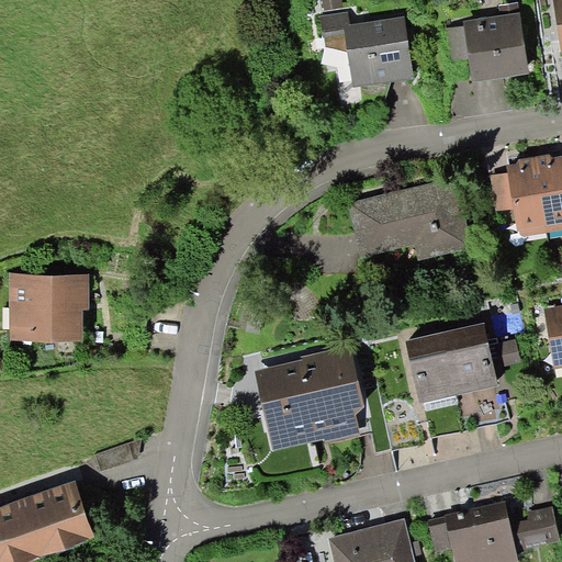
[(343,7),(341,0),(321,0),(323,11),(343,7)]
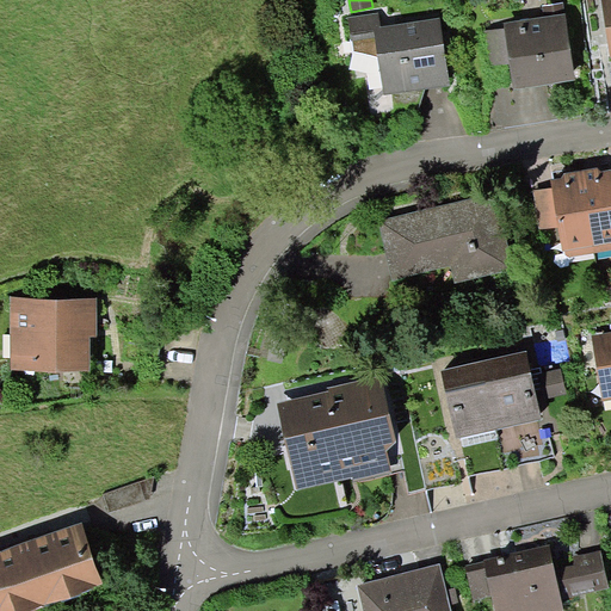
[(542,5),(544,17),(566,13),(563,1),(542,5)]
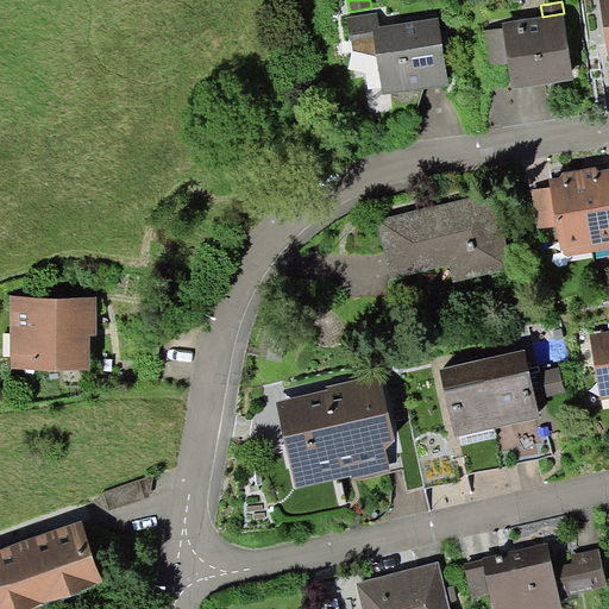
[(378,12),(346,17),(350,41),(352,41),(353,51),(377,56),(383,94),(449,85),(439,17),(380,25),(378,12)]
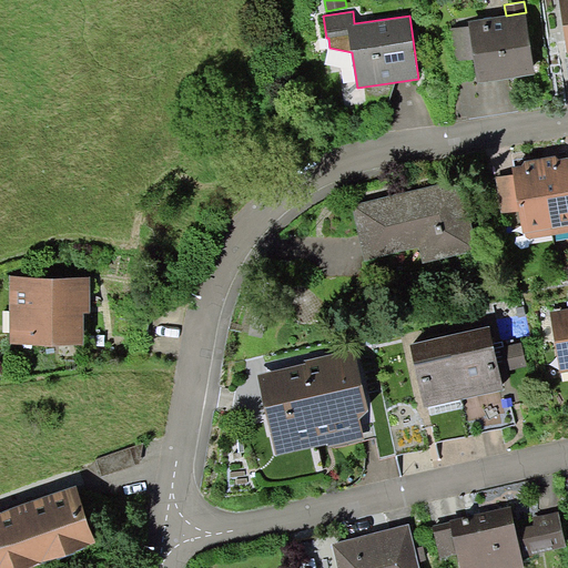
[(506,16),(468,21),(469,27),(475,59),(478,82),(535,73),(526,12),(506,16)]
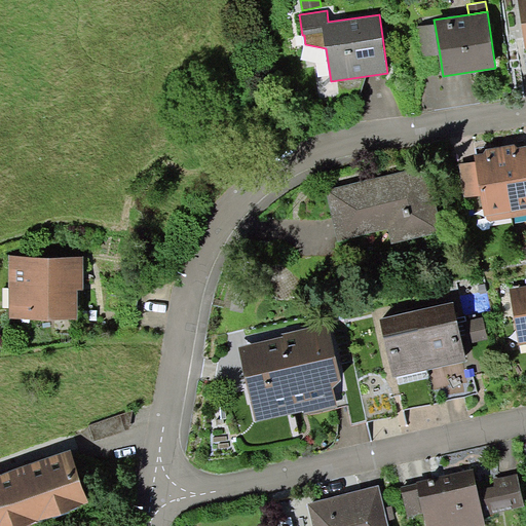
[(440,54),(435,25),(416,27),(421,57),(440,54)]
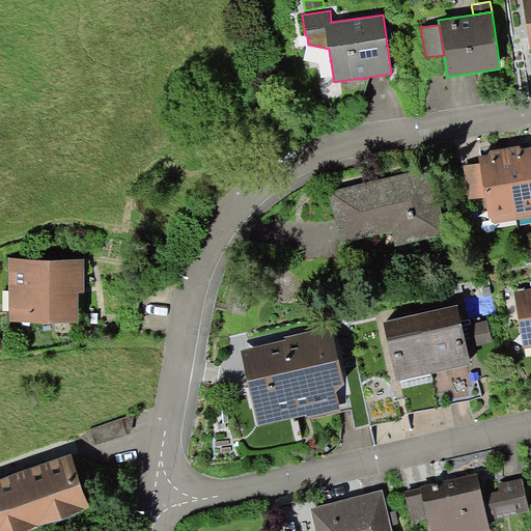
[(520,145),(506,147),(518,220),(530,217),(530,146),(523,147),(520,145)]
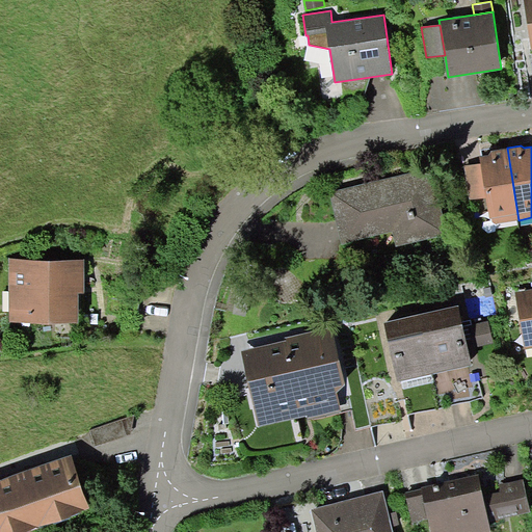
[(494,224),(519,220),(507,148),(491,150),(489,154),(480,156),(481,163),(486,196),(489,217),(491,217),(494,224)]
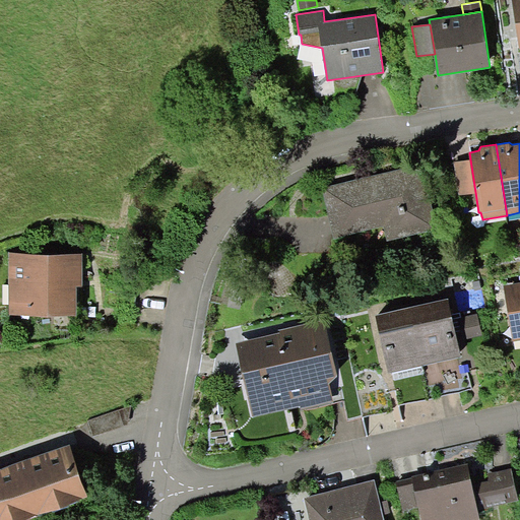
[(475,192),(470,159),(455,161),(460,195),(475,192)]
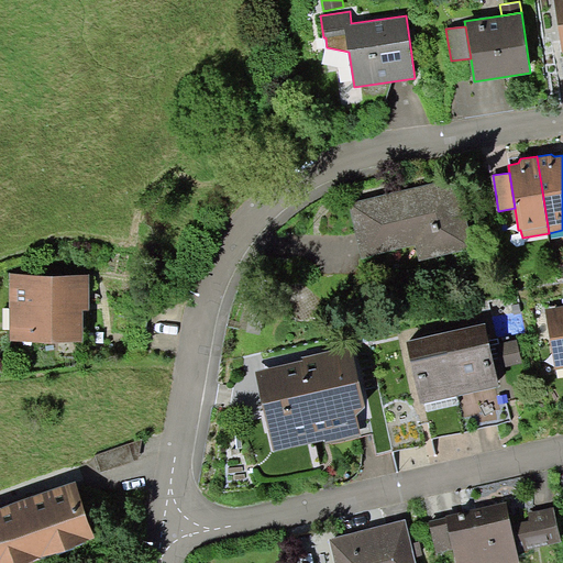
[(453,177),(348,202),(361,258),(415,245),(419,262),(470,249),(453,177)]
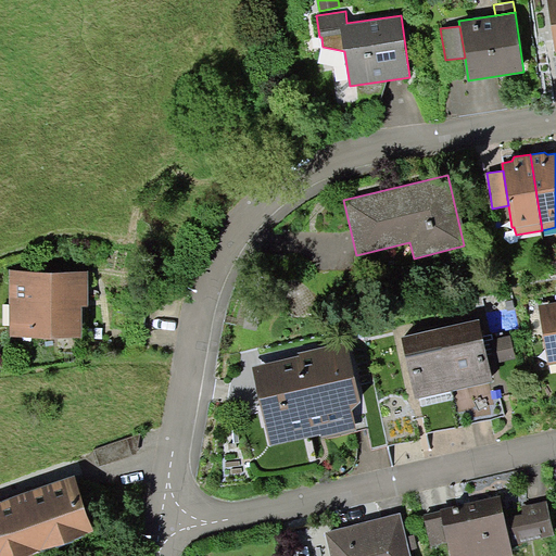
[(89,270),(11,270),(10,337),(81,337),(83,305),(89,305),(89,270)]
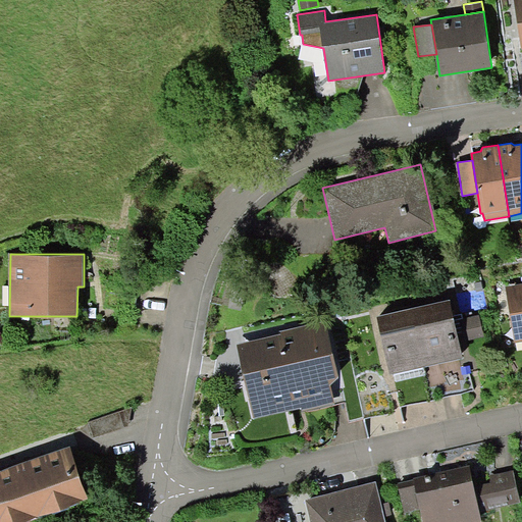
[(521,282),(506,285),(515,342),(521,341),(521,282)]
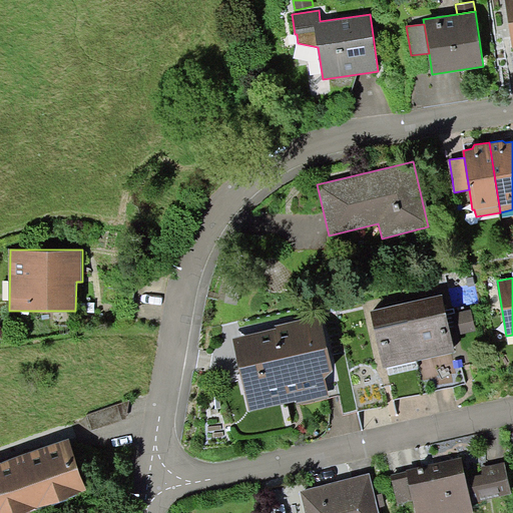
[(442,294),(406,303),(419,360),(456,352),(442,294)]
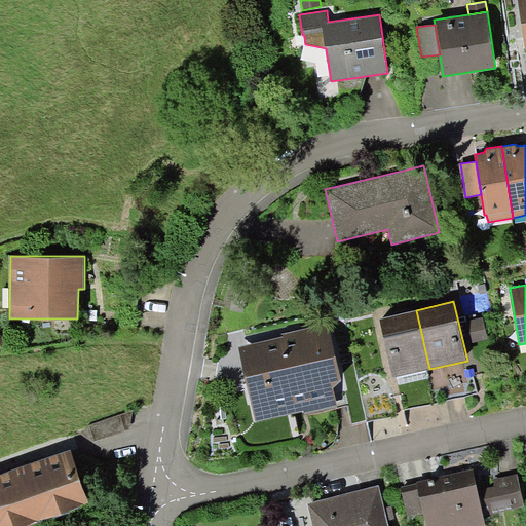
[(426,370),(429,369),(416,310),(380,318),(393,378),(398,377),(426,370)]
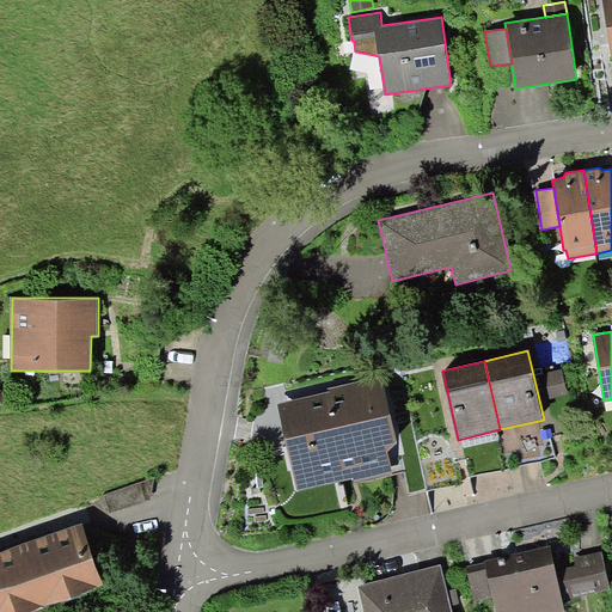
[(562,369),(540,374),(546,399),(568,395),(562,369)]
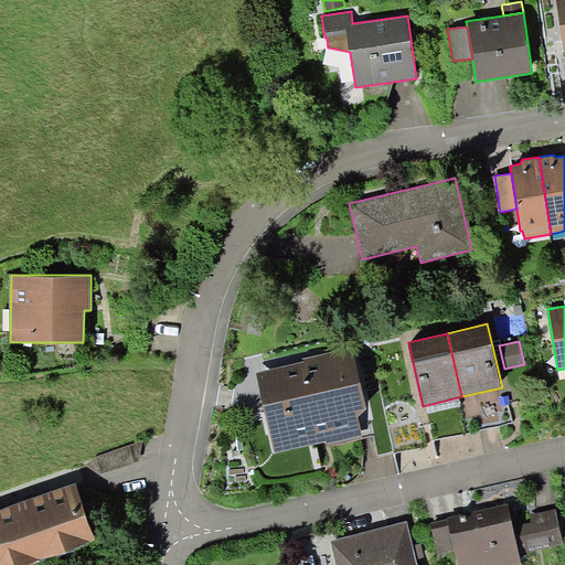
[(304,361),(256,373),(276,452),(329,440),(330,446),(362,438),(358,416),(366,408),(353,347),(302,359),(304,361)]
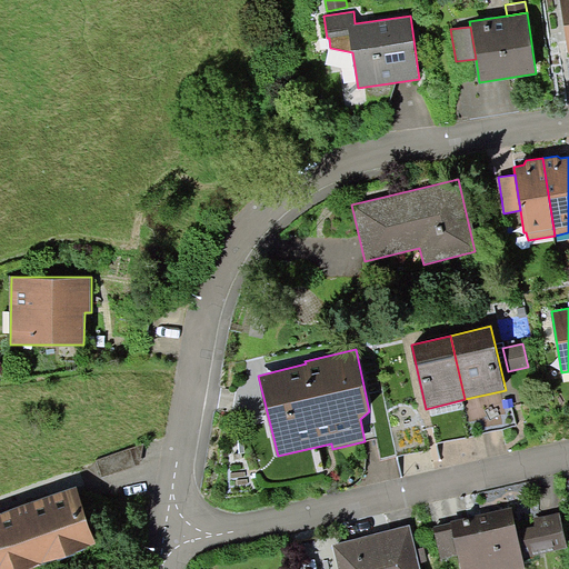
[(463,408),(461,400),(430,408),(431,416),(463,408)]
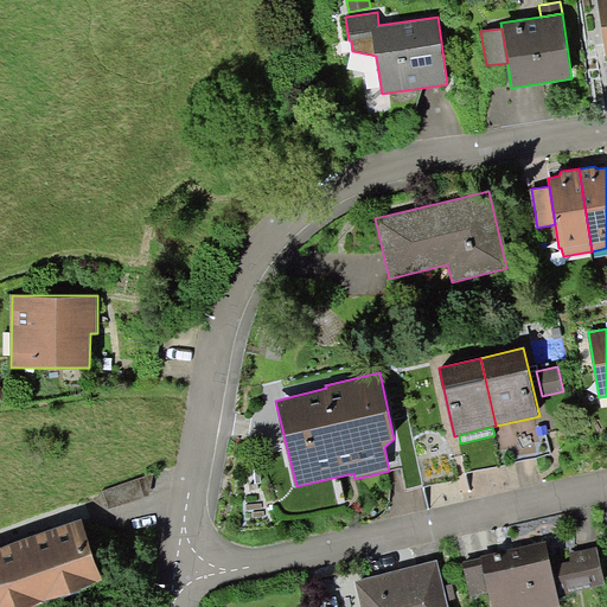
[(148,496),(153,473),(103,491),(109,509),(148,496)]
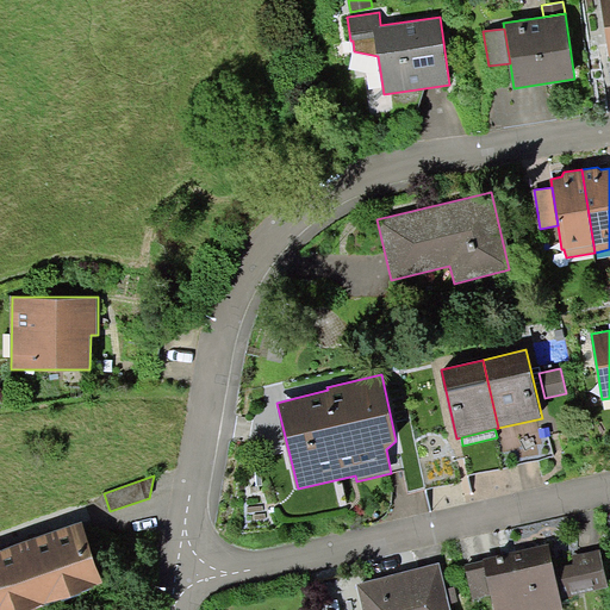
[(82,522),(20,543),(42,604),(103,583),(82,522)]
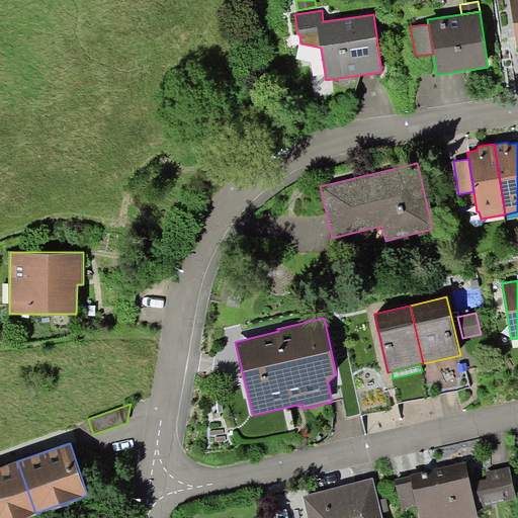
[(0,517),(20,517),(35,513),(17,461),(0,466),(0,517)]
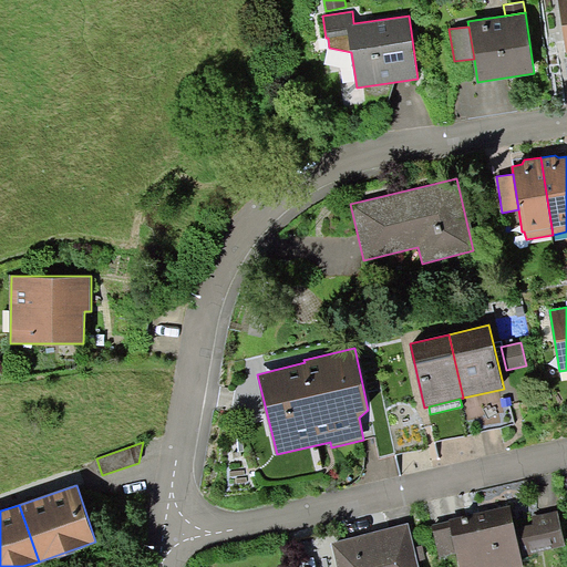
[(514,527),(509,506),(432,524),(439,557),(456,553),(459,566),(522,566),(523,566),(521,556),(514,527)]
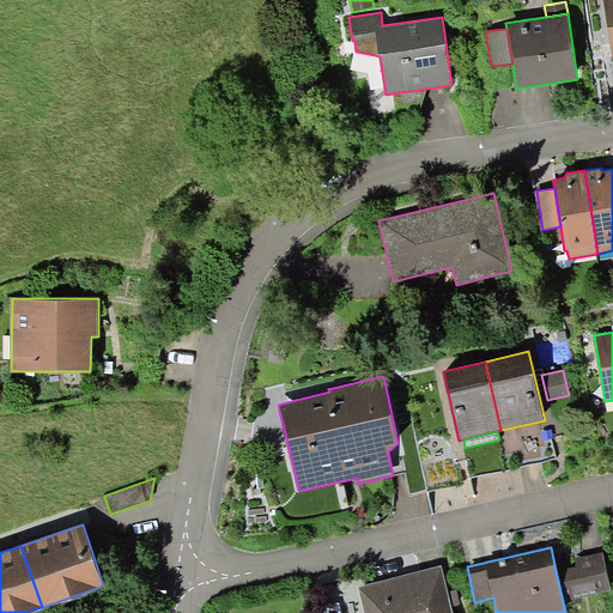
[(576,566),(556,570),(563,601),(612,590),(602,552),(575,558),(576,566)]
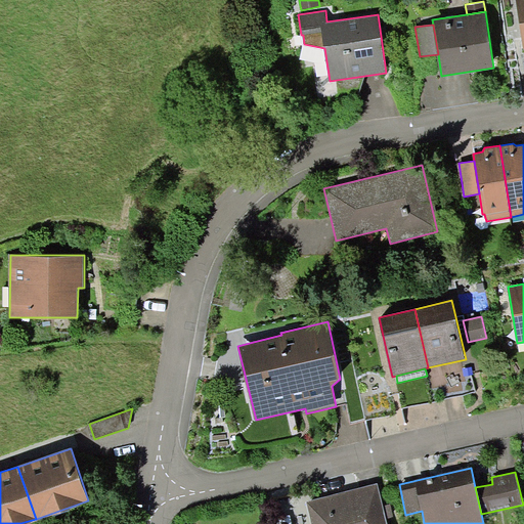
[(387,523),(386,518),(383,507),(378,484),(306,501),(311,523),(387,523)]
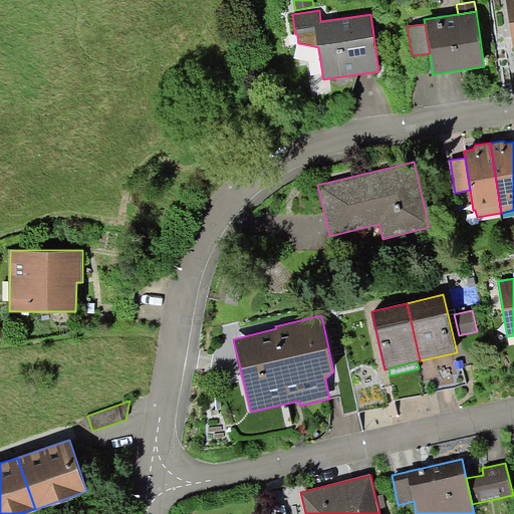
[(383,495),(375,497),(378,508),(387,506),(383,495)]
